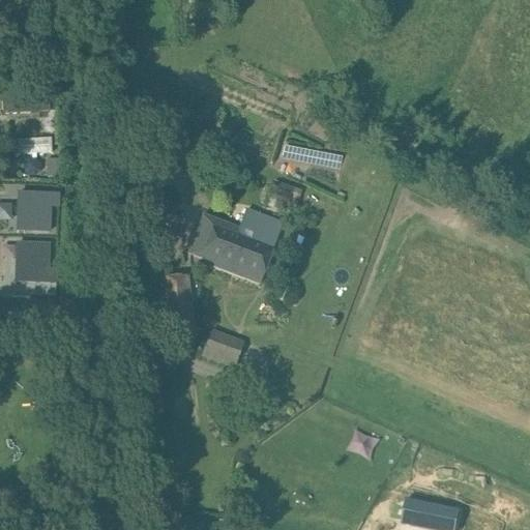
[(2,97),(3,115),(49,112),(48,94),(2,97)]
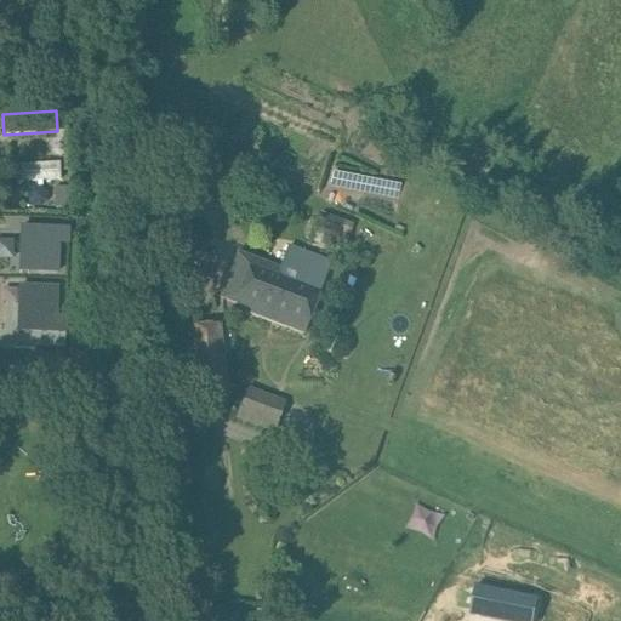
[(16,183),(60,181),(58,164),(16,166),(16,183)]
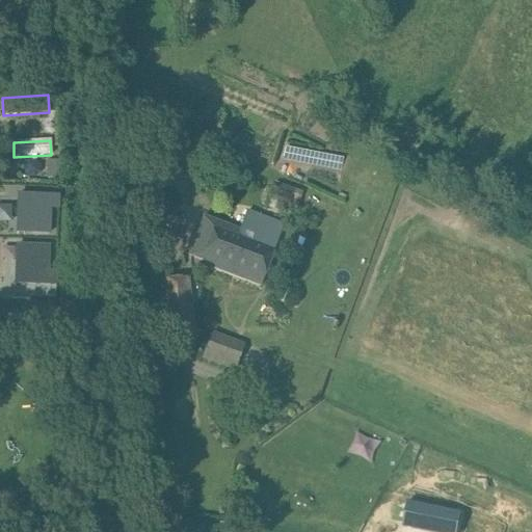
[(46,176),(58,177),(58,160),(46,159),(46,176)]
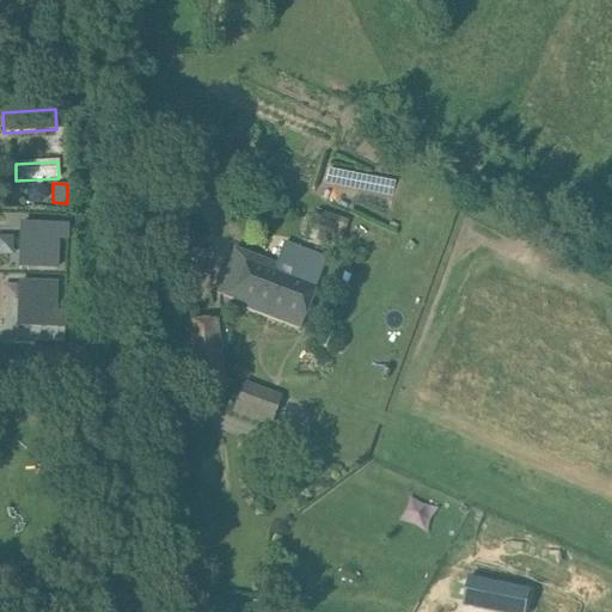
[(335,236),(342,218),(317,208),(310,226),(335,236)]
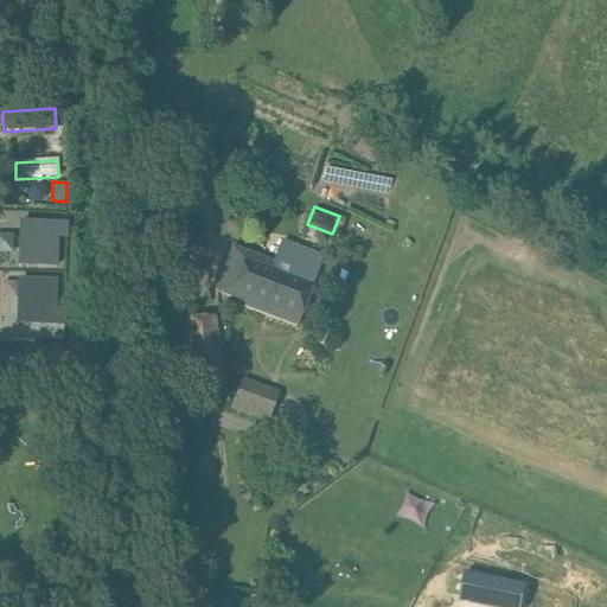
[(66,237),(66,219),(21,217),(19,264),(56,266),(57,237),(66,237)]
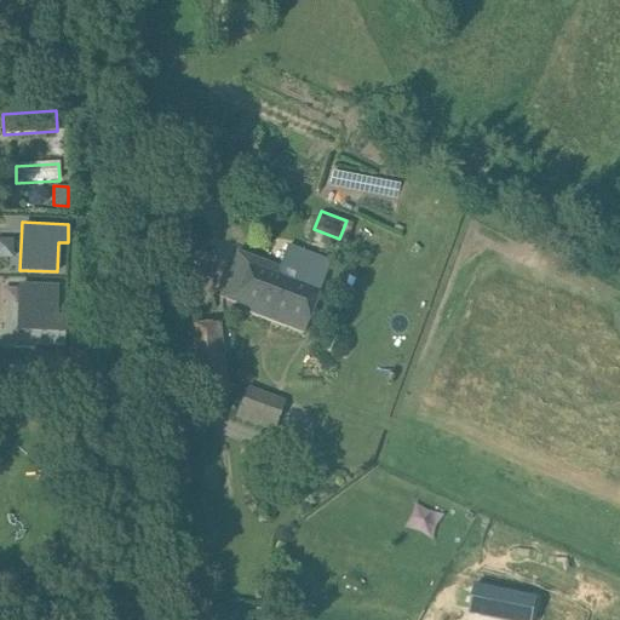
[(304,333),(329,262),(288,247),(281,268),(239,253),(223,297),(252,308),(251,314),(304,333)]
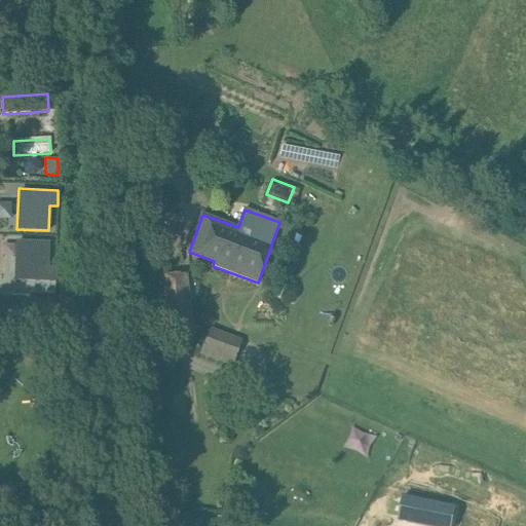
[(48,240),(16,239),(15,280),(54,282),(55,265),(47,265),(48,240)]
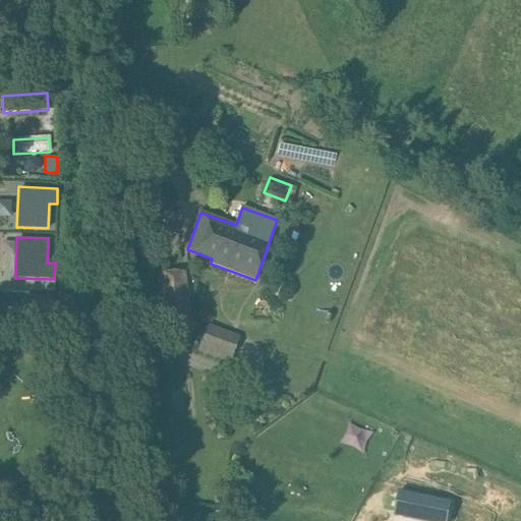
[(191,323),(185,272),(156,276),(162,326),(191,323)]
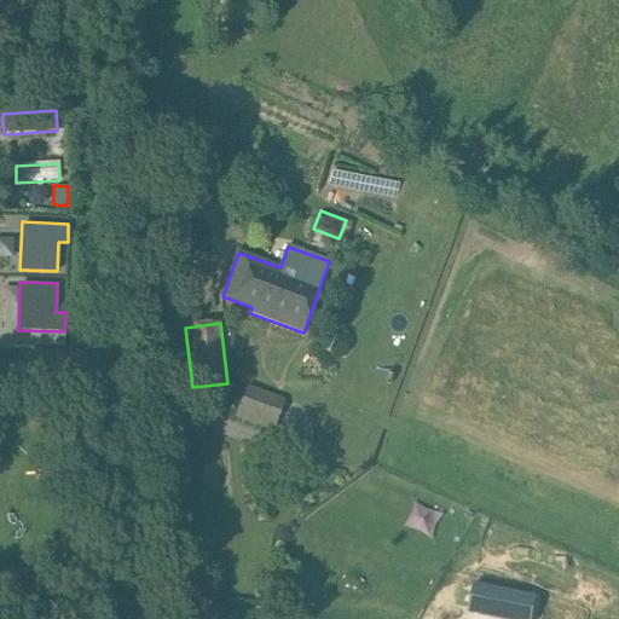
[(65,353),(28,353),(28,389),(65,389),(65,353)]
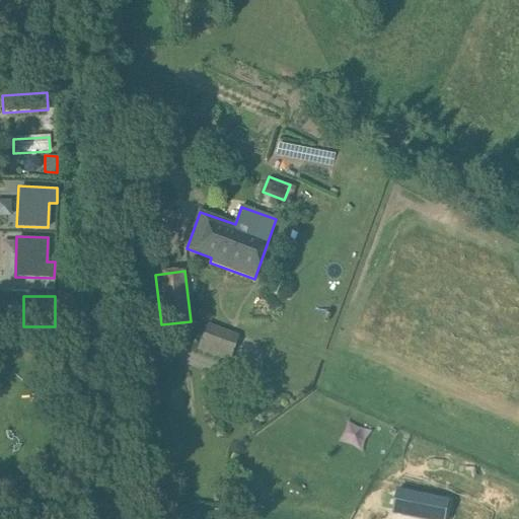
[(227,359),(237,334),(207,321),(197,348),(227,359)]
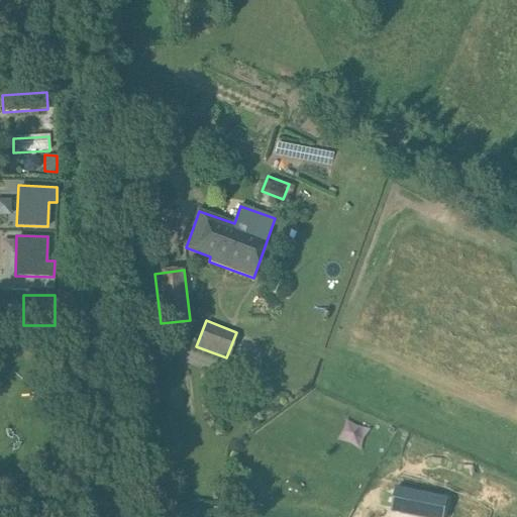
[(391,511),(419,516),(444,516),(449,497),(397,486),(391,511)]
